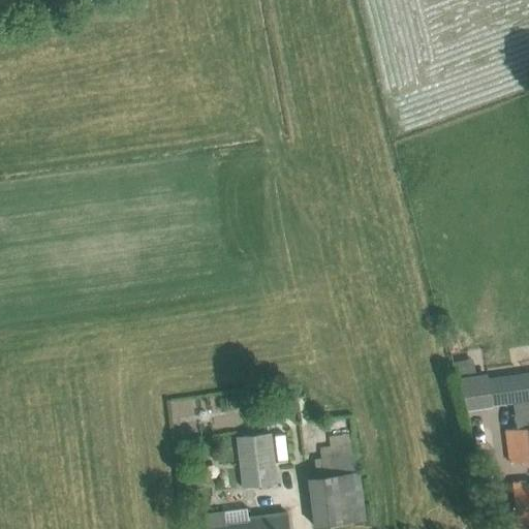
[(528,459),(528,371),(488,377),(492,405),(512,402),(516,424),(516,429),(510,429),(504,430),(508,462),(527,460),(528,459)]
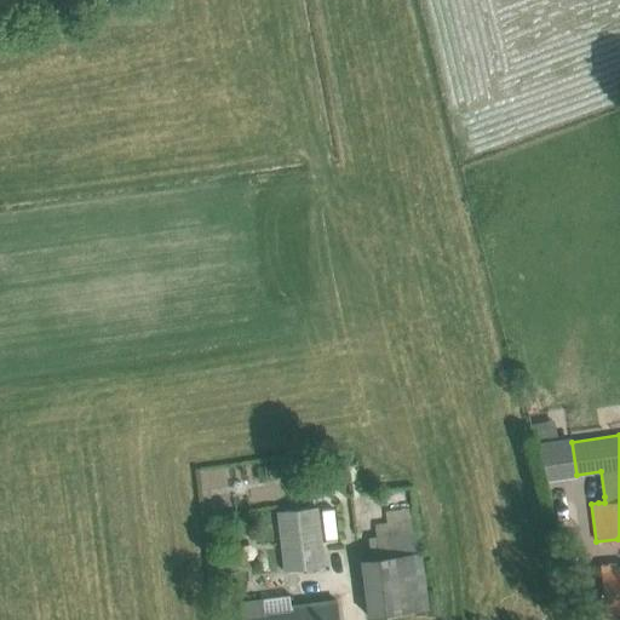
[(316,506),(276,511),(283,570),(325,566),(321,545),(337,543),(331,504),(316,506)]
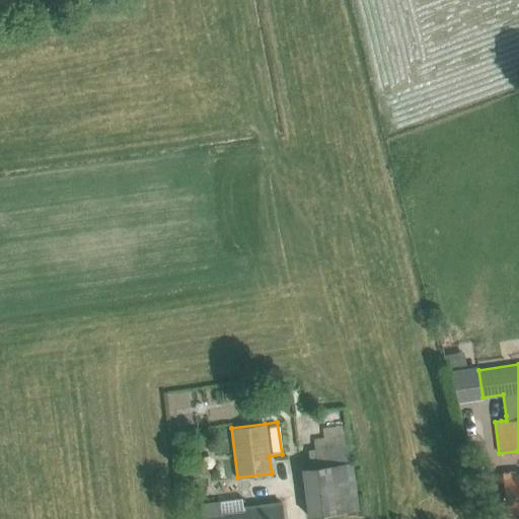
[(302,467),(306,497),(308,517),(357,510),(349,446),(309,450),(311,466),(302,467)]
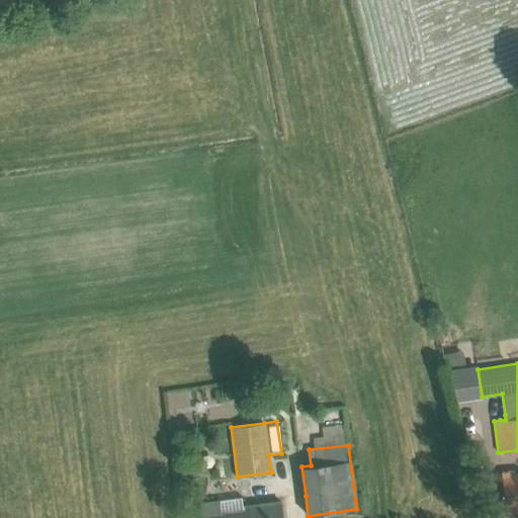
[(503,472),(505,492),(508,512),(517,510),(517,476),(515,476),(515,471),(503,472)]
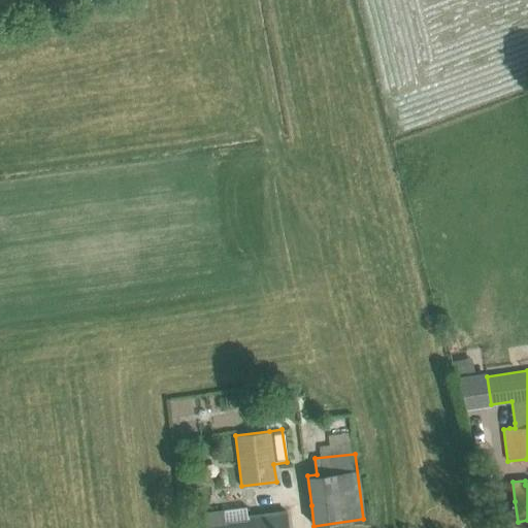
[(203,513),(205,527),(288,527),(287,512),(246,517),(245,507),(203,513)]
